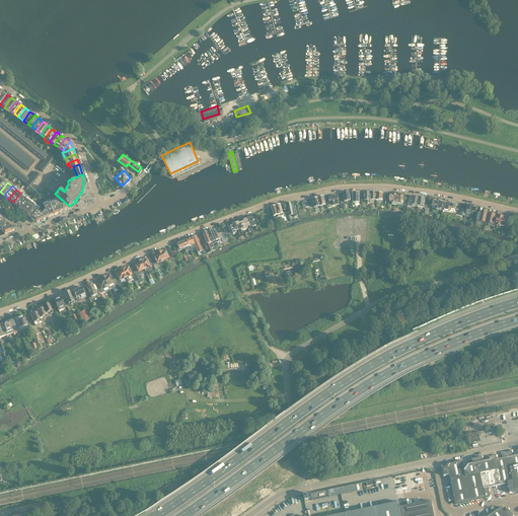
[(20,193),(13,202),(17,206),(24,196),(20,193)]
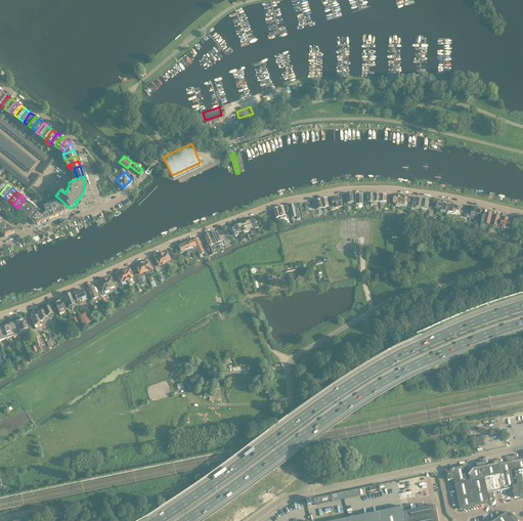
[(342,204),(340,194),(336,196),(336,194),(331,196),(332,202),(329,202),(330,208),(338,206),(338,205),(342,204)]
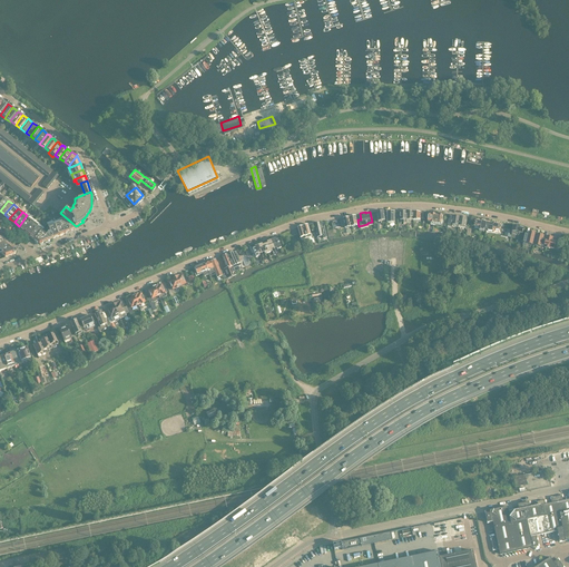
[(467,226),(468,223),(464,223),(466,215),(459,214),(459,223),(464,224),(463,227),(467,227),(466,233),(469,233),(470,226),(467,226)]
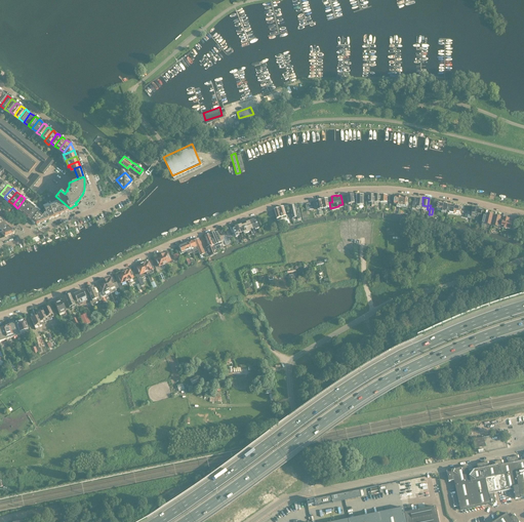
[(25,198),(17,208),(22,211),(30,201),(26,198),(25,198)]
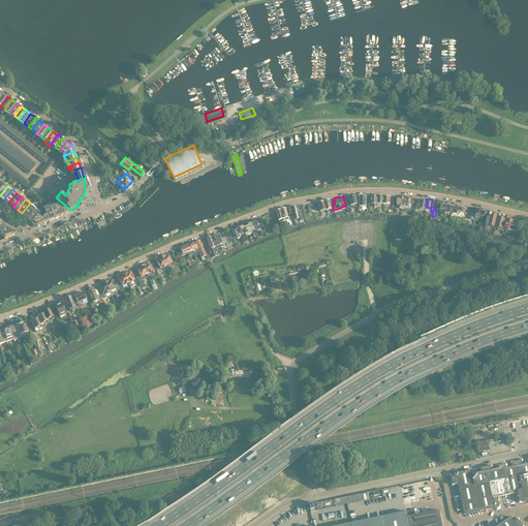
[(59,199),(54,203),(59,214),(64,212),(60,203),(59,199)]
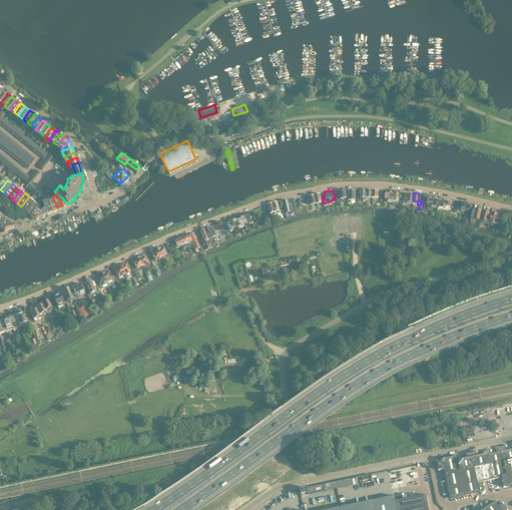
[(425,203),(437,205),(439,196),(435,196),(434,195),(433,195),(432,195),(427,194),(425,203)]
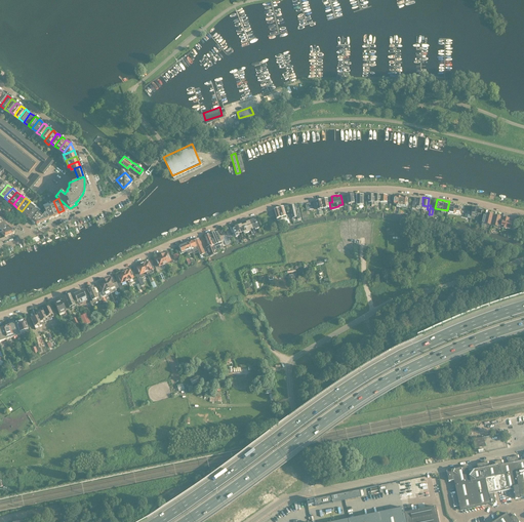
[(30,201),(22,211),(26,215),(34,205),(30,201)]
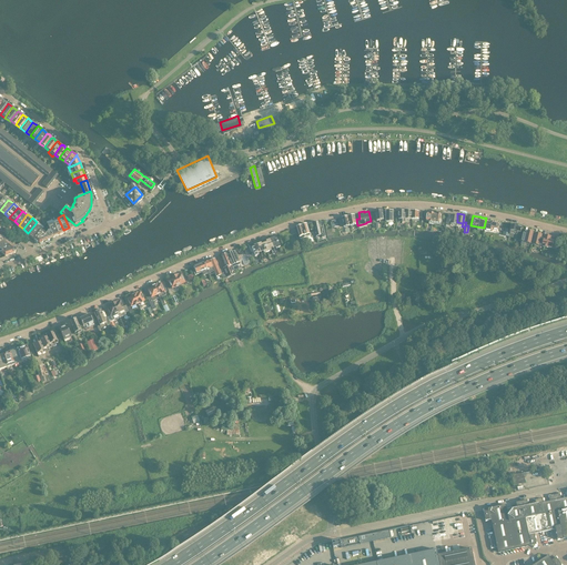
[(58,218),(52,220),(57,233),(63,230),(58,218)]
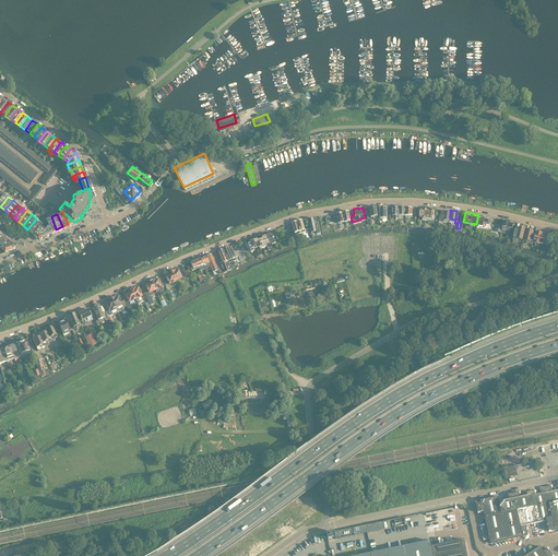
[(66,214),(63,214),(68,224),(74,222),(66,214)]
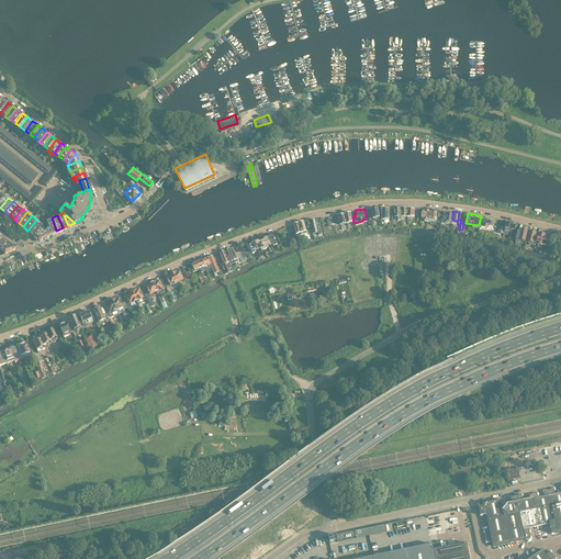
[(484,216),(481,215),(479,225),(492,226),(493,217),(487,216),(486,216),(485,216),(484,216)]
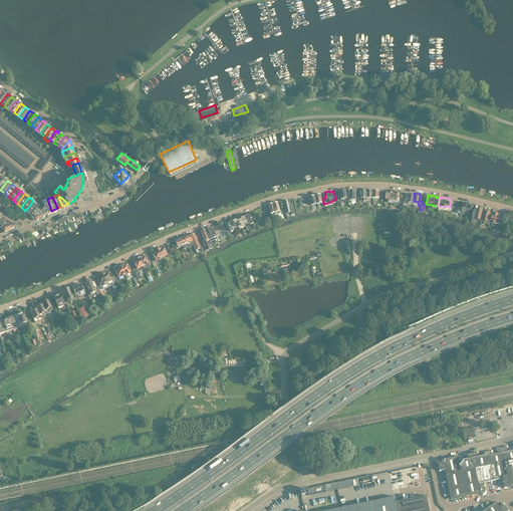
[(42,201),(44,206),(47,213),(51,211),(47,199),(42,201)]
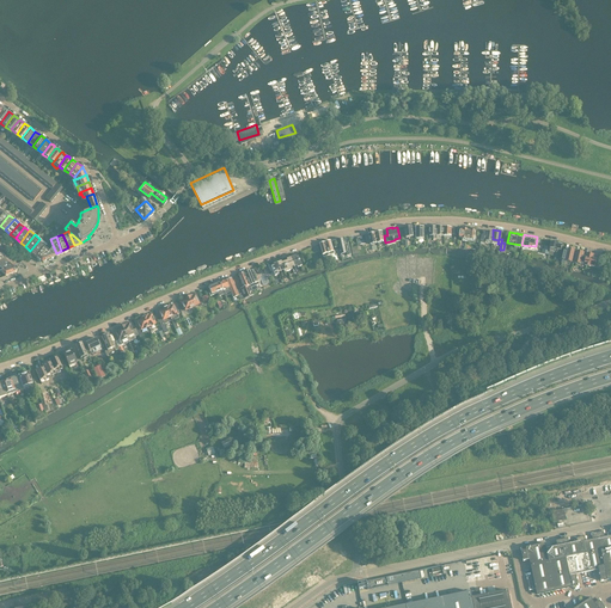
[(348,245),(348,241),(344,243),(343,237),(336,238),(340,252),(346,251),(347,253),(350,252),(348,245)]
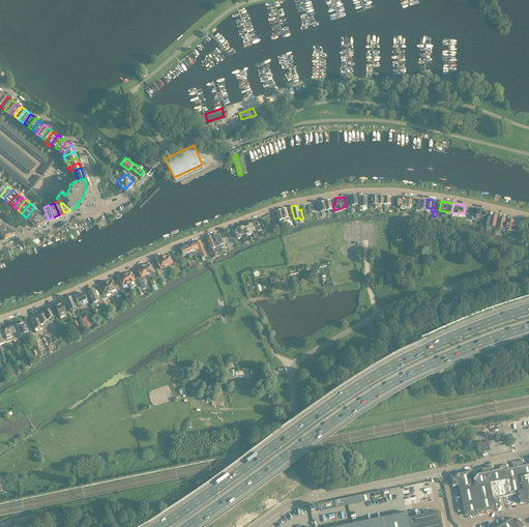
[(286,206),(281,207),(284,218),(285,218),(285,220),(286,220),(286,218),(290,217),(291,220),(294,218),(293,213),(288,215),(286,206)]
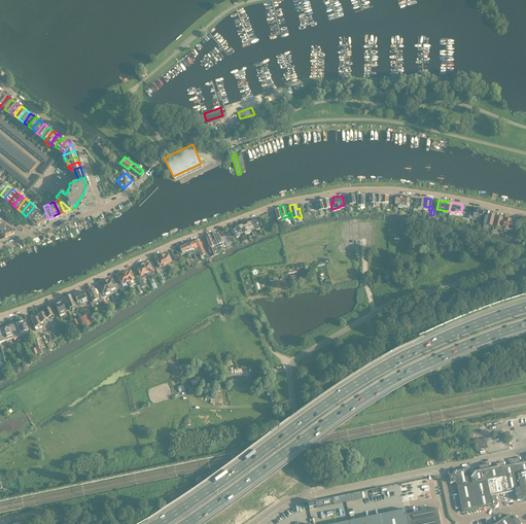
[(482,213),(483,208),(477,207),(477,206),(476,205),(475,206),(474,206),(471,213),(471,217),(478,218),(479,215),(484,216),(484,214),(481,213),(482,213)]
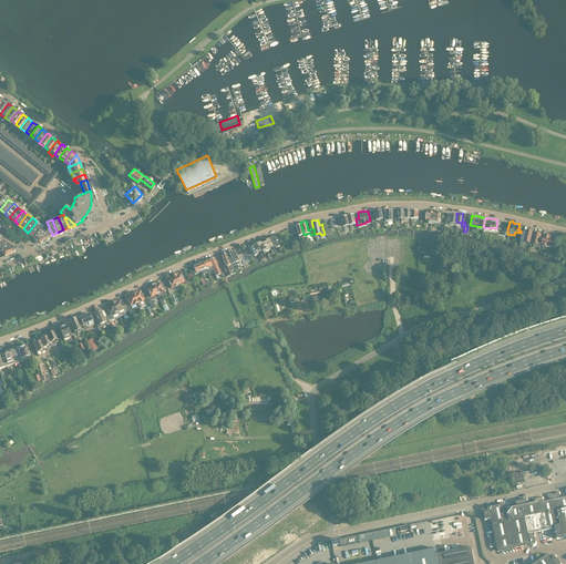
[(37,222),(28,233),(33,236),(41,225),(37,222)]
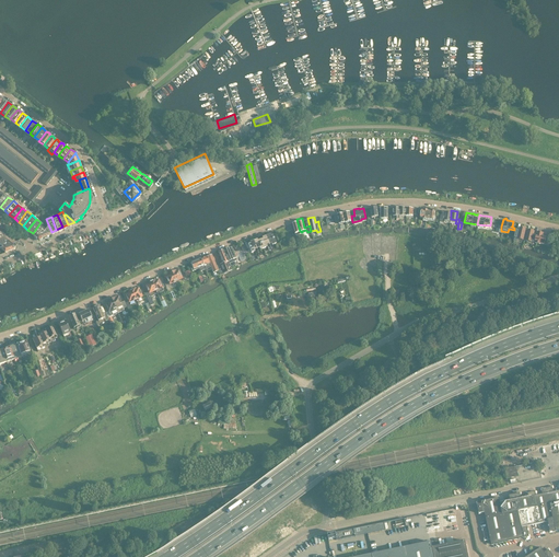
[(41,222),(33,233),(37,238),(42,235),(39,234),(46,227),(41,222)]
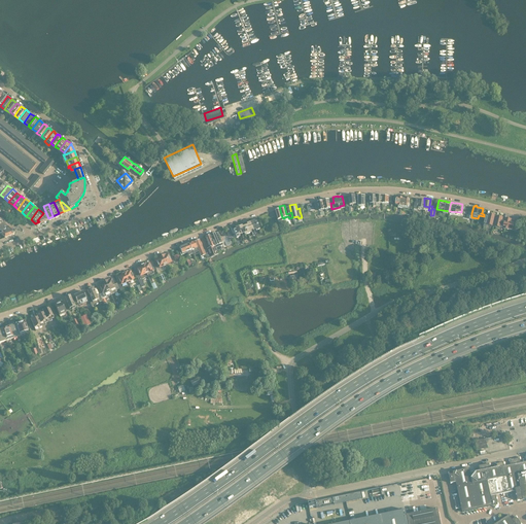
[(469,221),(471,211),(465,210),(463,219),(469,221)]
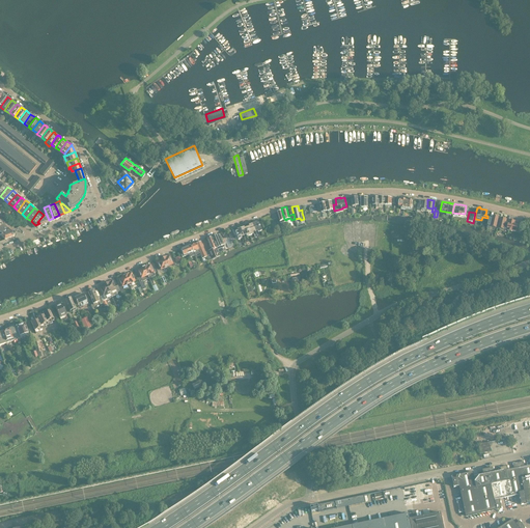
[(37,222),(39,223),(49,220),(46,213),(45,214),(44,215),(37,222)]
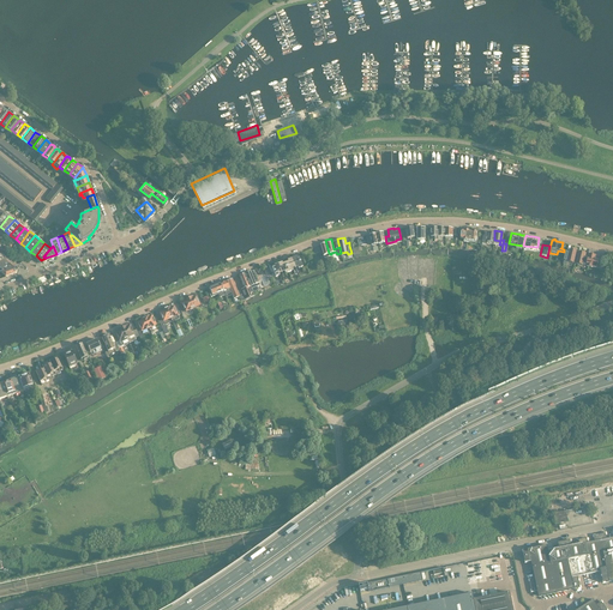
[(569,248),(565,247),(563,258),(566,258),(566,259),(572,260),(574,260),(575,260),(577,249),(574,249),(574,247),(570,247),(569,248)]
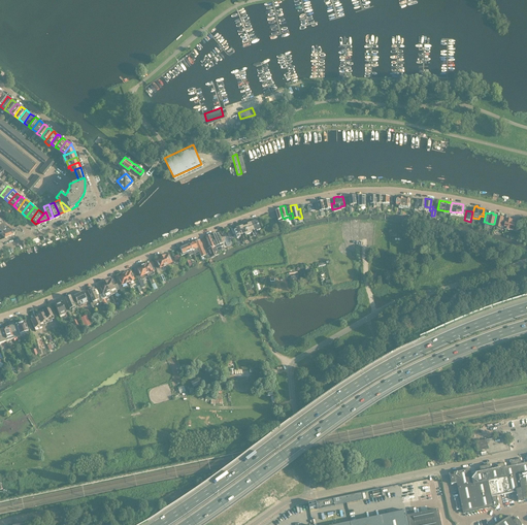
[(499,216),(496,215),(494,224),(495,224),(495,225),(500,226),(500,225),(503,226),(505,217),(502,217),(502,216),(502,215),(499,214),(499,216)]
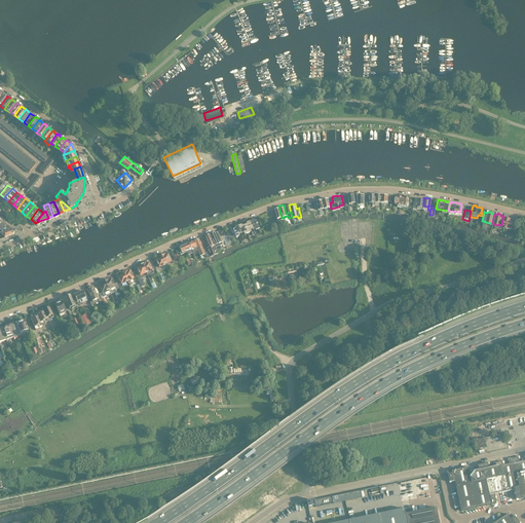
[(503,216),(501,225),(507,227),(507,226),(511,227),(513,218),(508,217),(508,216),(504,215),(504,216),(503,216)]
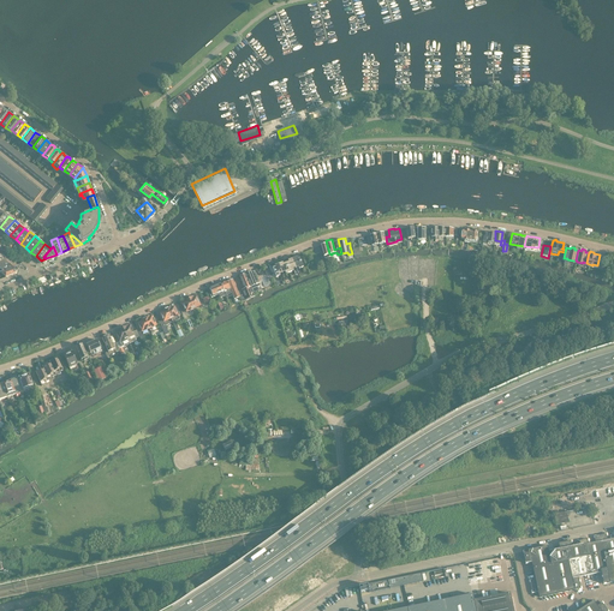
[(294,253),(291,256),(294,265),(297,265),(298,267),(302,264),(298,255),(296,256),(294,253)]
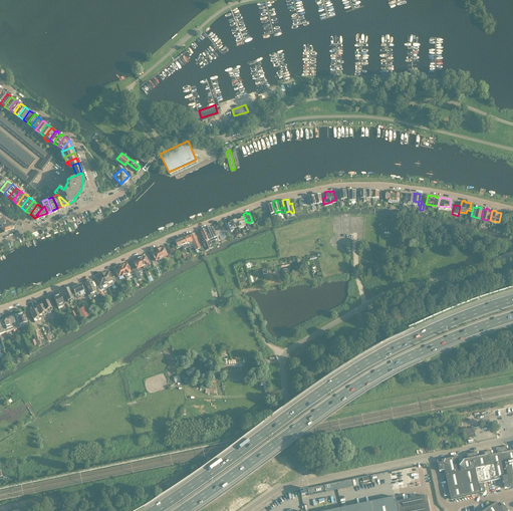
[(240,216),(238,217),(241,225),(244,224),(244,223),(246,222),(243,214),(239,215),(240,216)]
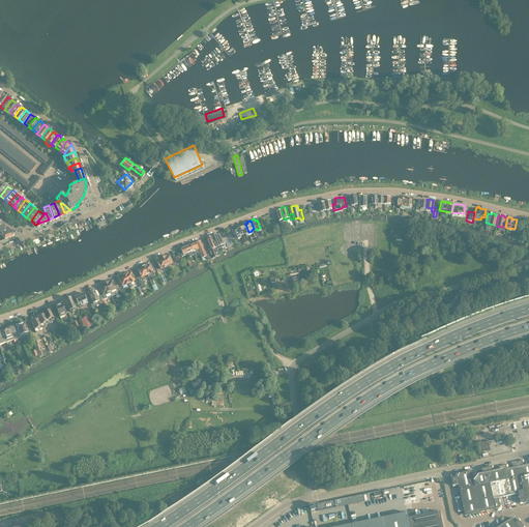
[(242,224),(239,225),(242,234),(244,233),(244,234),(248,232),(245,224),(243,225),(242,224)]
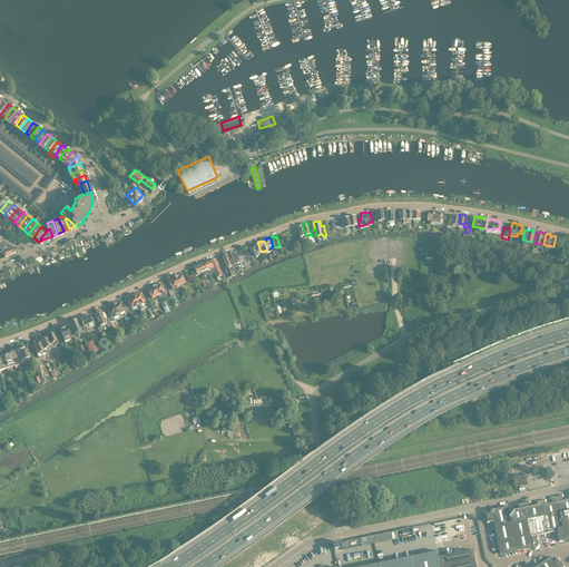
[(16,248),(8,242),(0,252),(5,255),(15,251),(16,248)]
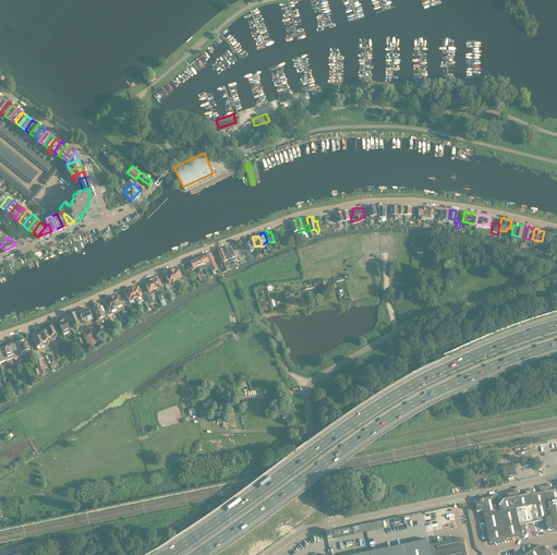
[(245,240),(249,250),(253,248),(255,246),(252,237),(247,238),(249,240),(245,240)]
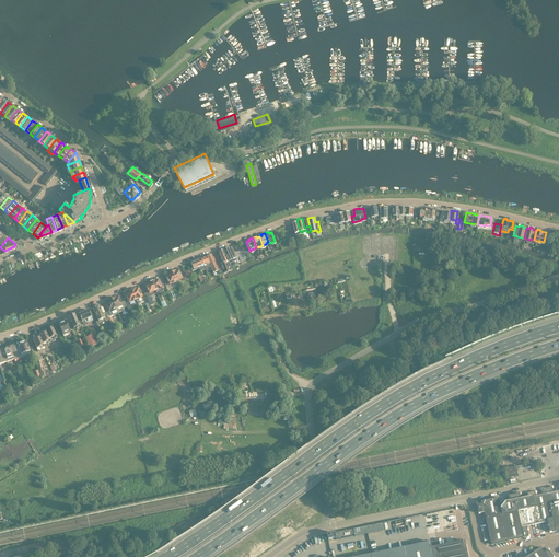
[(236,258),(231,244),(228,246),(228,245),(222,246),(228,262),(236,258)]
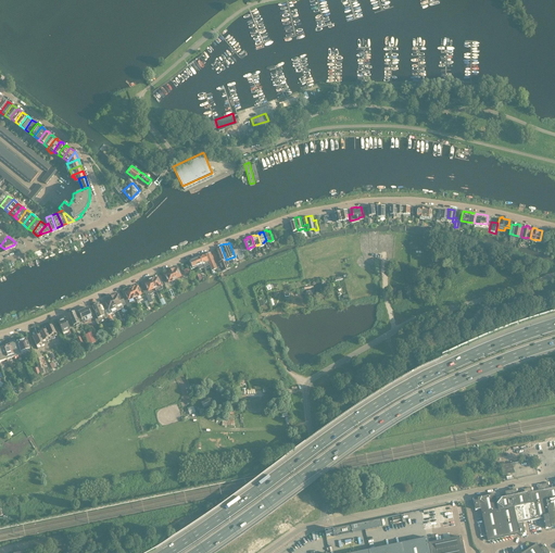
[(226,260),(221,244),(215,247),(221,260),(218,261),(222,268),(229,265),(226,260)]
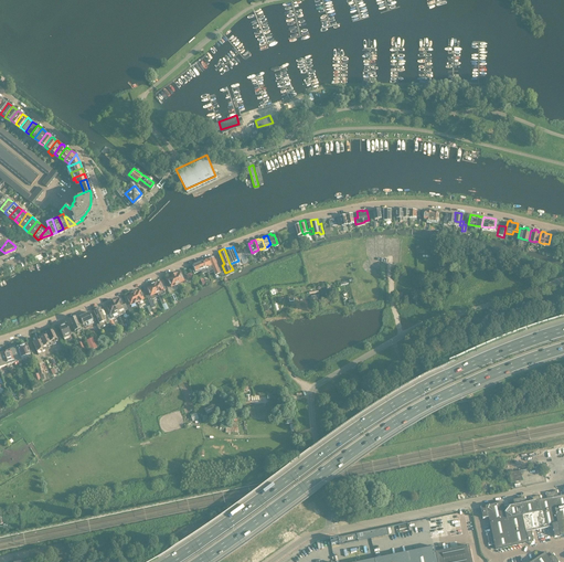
[(212,254),(202,257),(205,265),(211,264),(214,272),(219,271),(212,254)]
